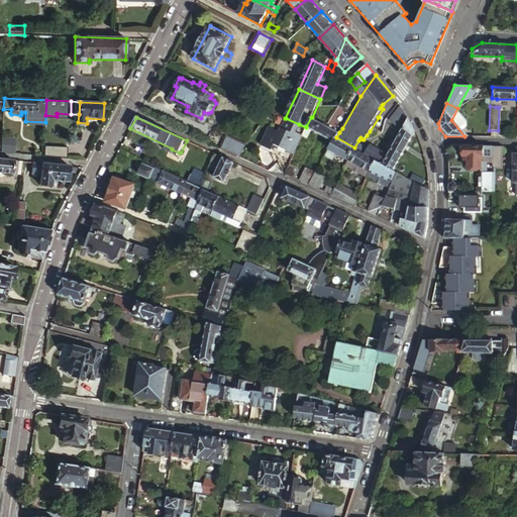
[(311,117),(306,126),(311,129),(334,141),(336,137),(339,132),(312,117),(311,117)]
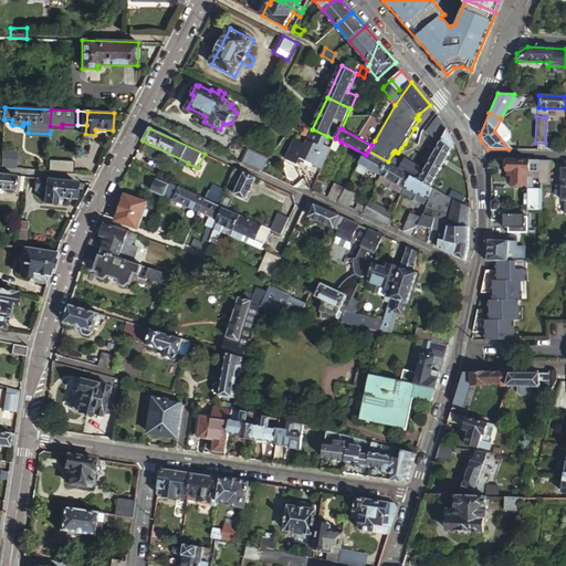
[(304,160),(322,169),(332,147),(324,144),(327,136),(313,129),(306,143),(295,138),(285,158),(297,164),(297,161),(304,160)]
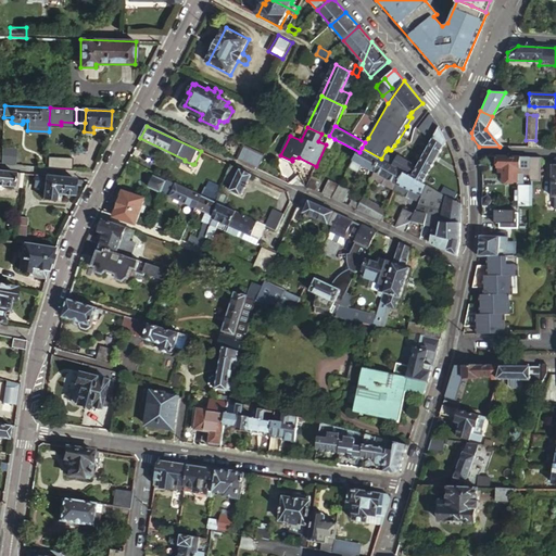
[(447,141),(439,127),(418,164),(430,171),(447,141)]
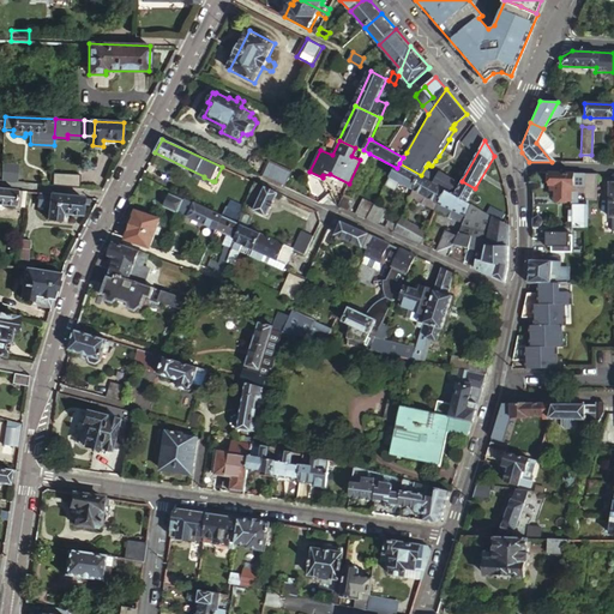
[(369,154),(363,150),(363,151),(360,160),(366,162),(369,154)]
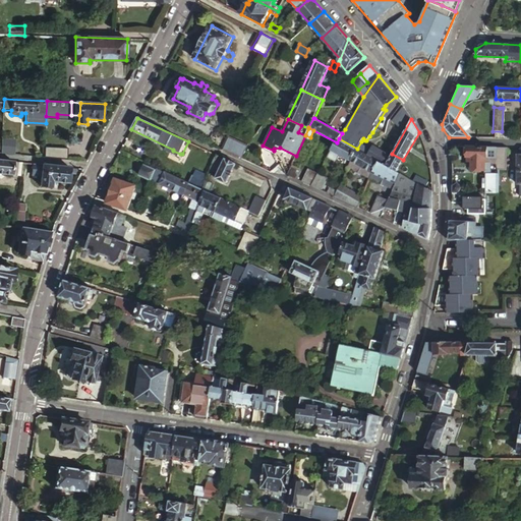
[(372,132),(369,136),(379,142),(381,138),(372,132)]
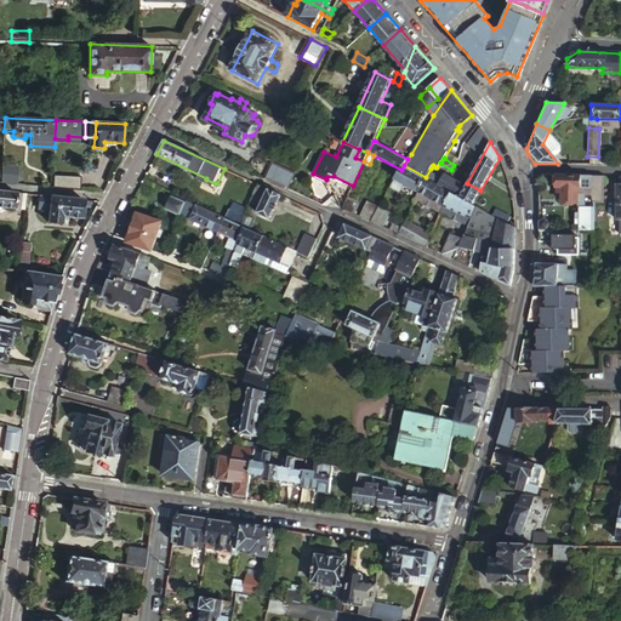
[(286,188),(294,174),(272,164),(265,178),(286,188)]
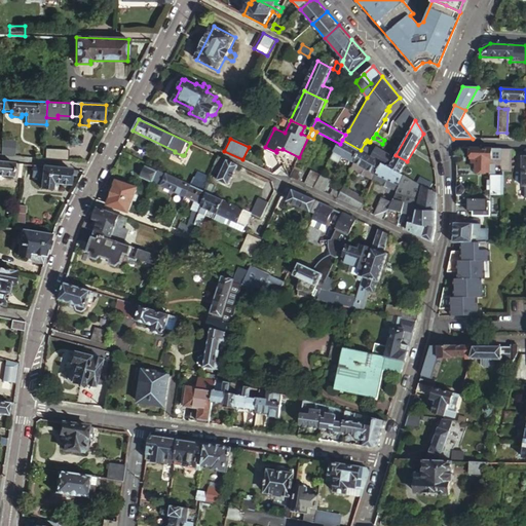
[(342,140),(340,144),(331,159),(338,163),(342,155),(354,162),(362,150),(361,150),(342,140)]
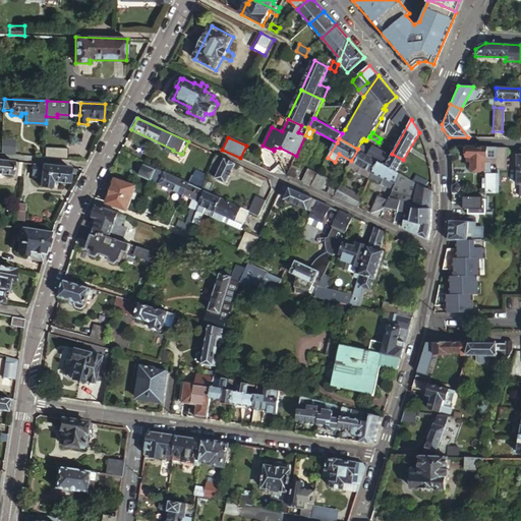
[(15,140),(1,139),(1,153),(14,155),(15,140)]
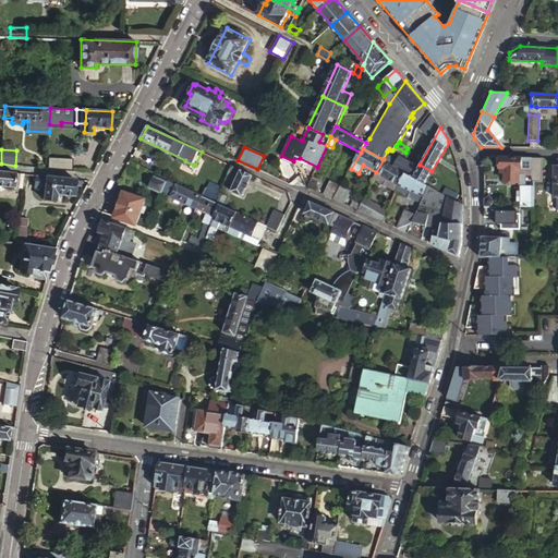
[(387,152),(383,159),(384,159),(389,162),(392,157),(397,159),(398,157),(390,153),(387,152)]
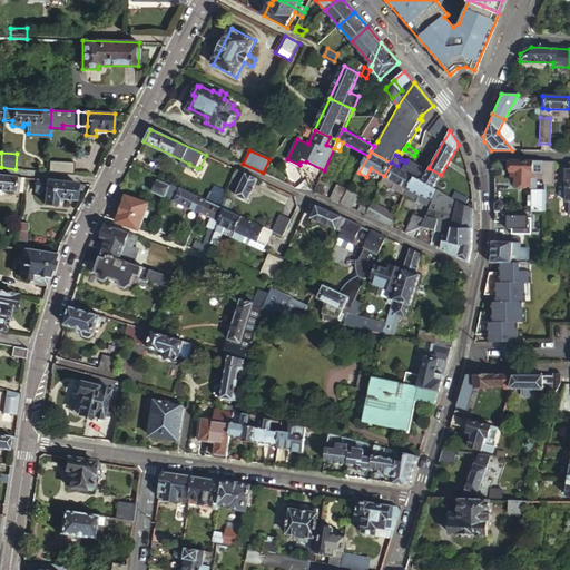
[(426,172),(406,160),(405,163),(401,160),(397,166),(413,175),(422,179),(426,172)]
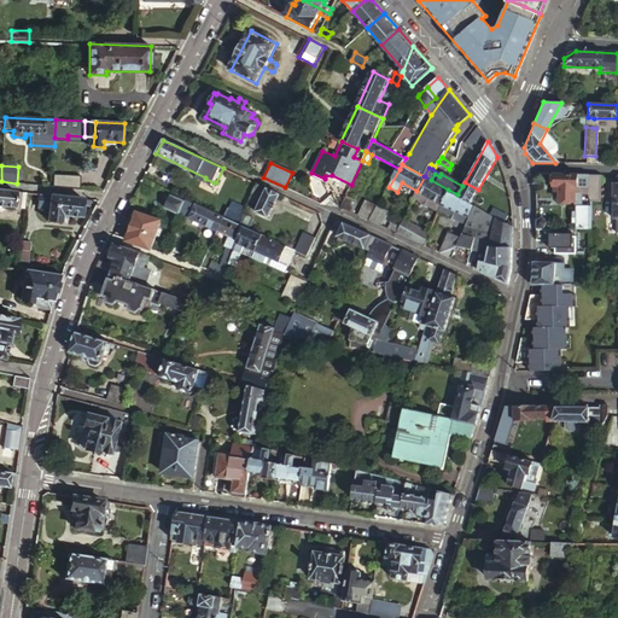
[(557,202),(571,202),(572,202),(572,192),(579,192),(581,175),(552,174),(551,185),(557,186),(557,192),(557,202)]
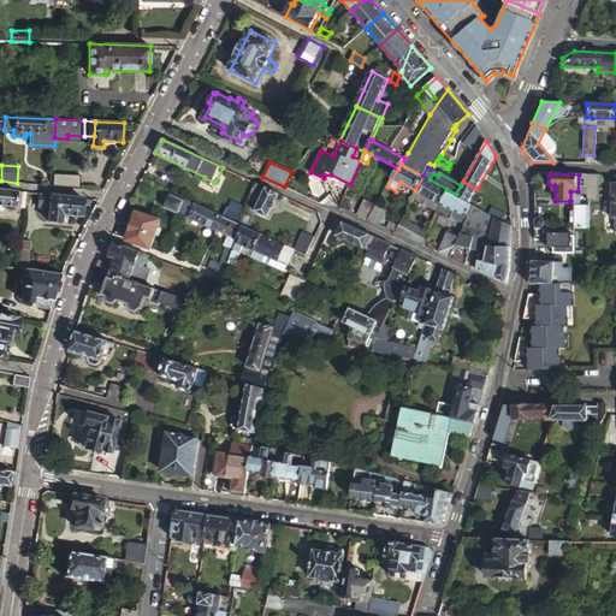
[(54,184),(80,185),(80,176),(54,175),(54,184)]
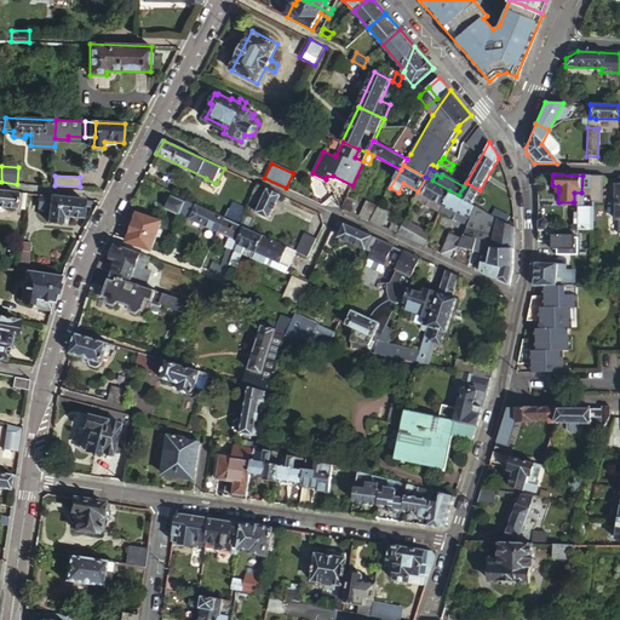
[(573,231),(590,231),(590,205),(600,205),(601,177),(583,176),(581,193),(574,193),(574,202),(573,202),(573,206),(573,212),(570,218),(573,225),(573,231)]
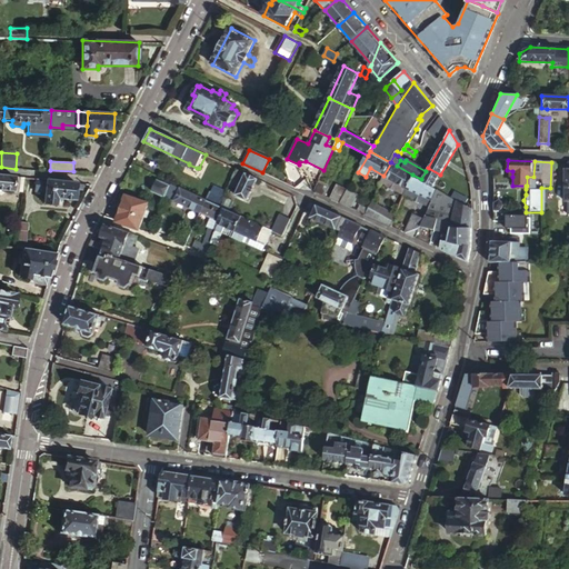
[(391,162),(383,176),(380,182),(402,195),(406,187),(412,175),(397,166),(391,162)]
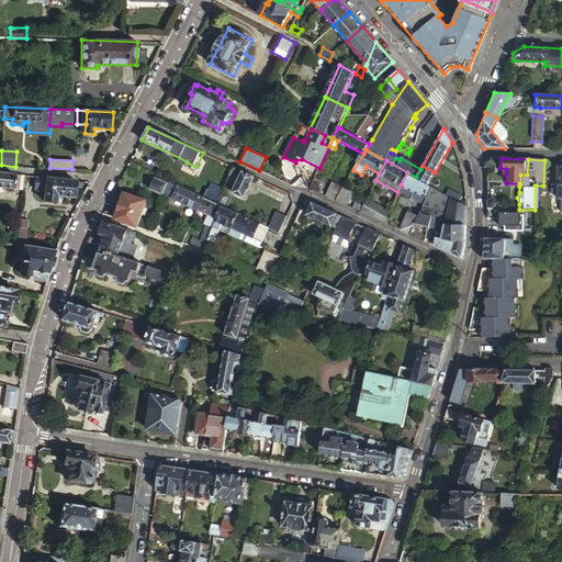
[(420,169),(416,177),(429,183),(435,172),(423,166),(420,169)]
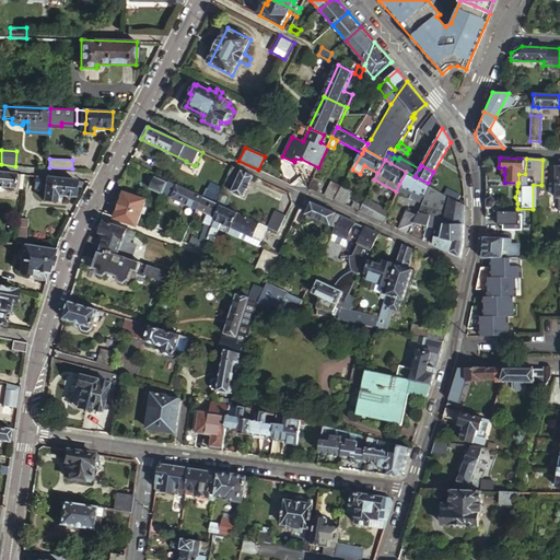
[(233,166),(225,183),(230,184),(232,177),(237,179),(232,193),(244,198),(254,176),(233,166)]
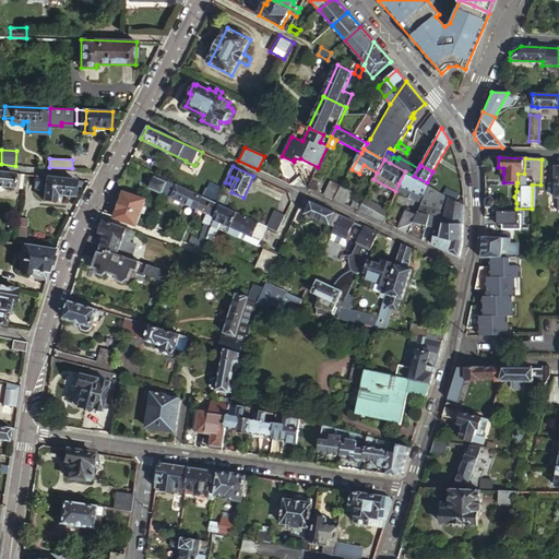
[(414,176),(405,171),(399,183),(424,195),(429,183),(427,182),(414,176)]
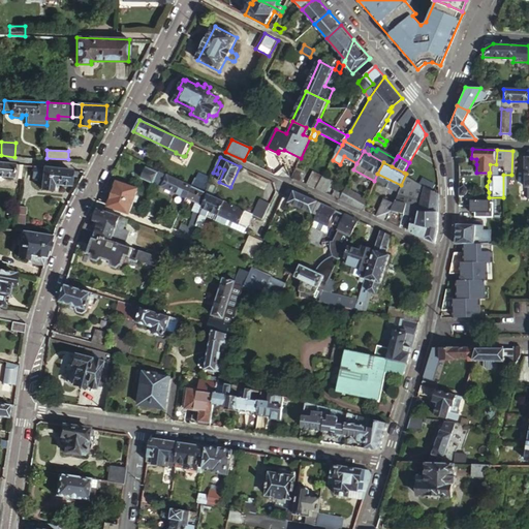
[(13,164),(0,163),(0,177),(12,179),(12,177),(13,164)]
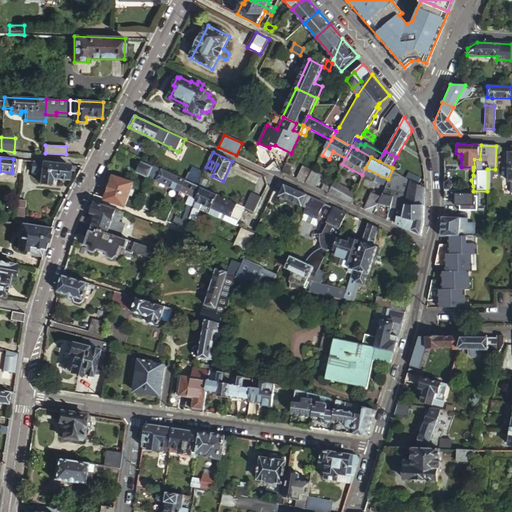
[(20,172),(21,160),(13,159),(12,171),(20,172)]
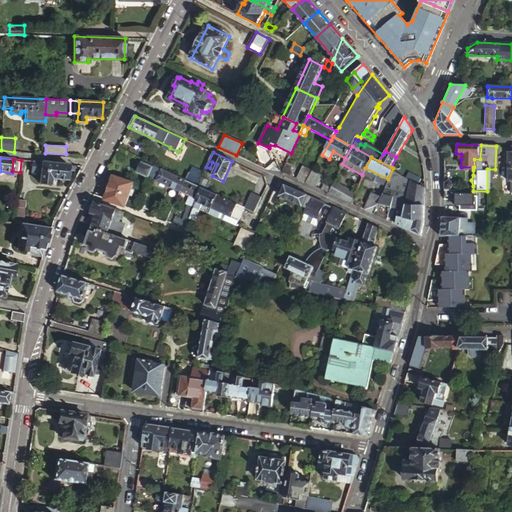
[(415,159),(411,165),(417,168),(420,163),(415,159)]
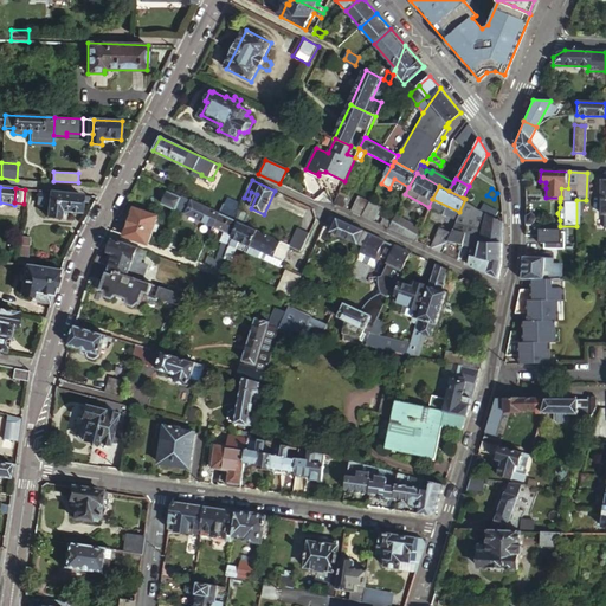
[(82,202),(82,195),(39,191),(37,204),(47,205),(46,217),(60,218),(62,212),(81,214),(82,202)]
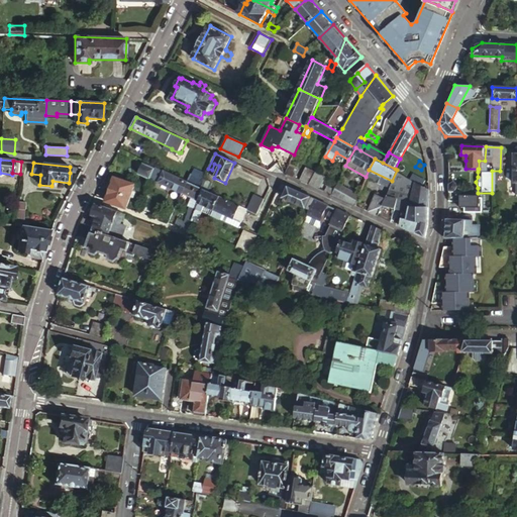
[(150,180),(151,179),(156,169),(144,164),(139,175),(150,180)]
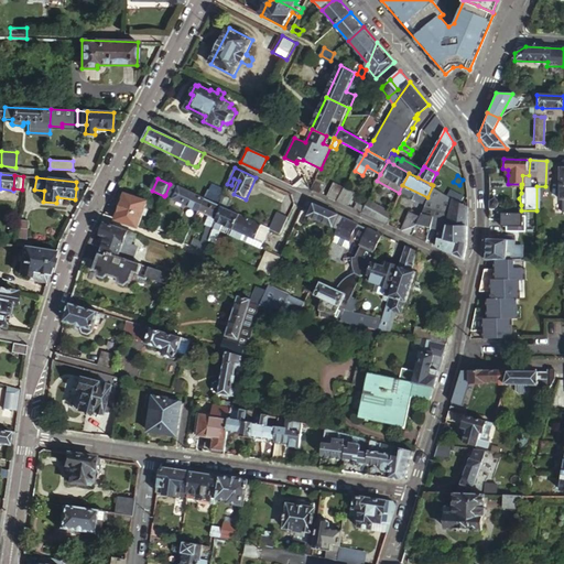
[(325,185),(315,181),(311,188),(322,194),(325,185)]
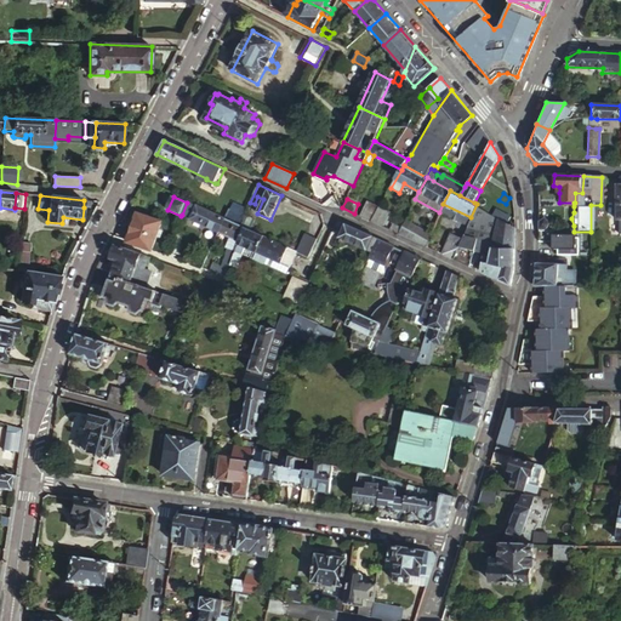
[(226,218),(224,218),(188,200),(187,203),(182,215),(220,232),(226,218)]
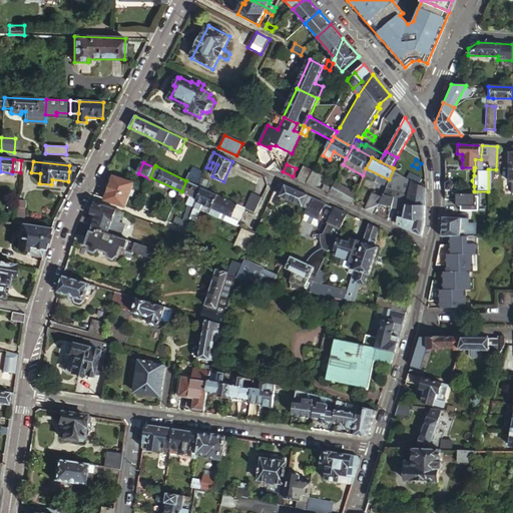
[(298,178),(307,182),(314,170),(305,165),(298,178)]
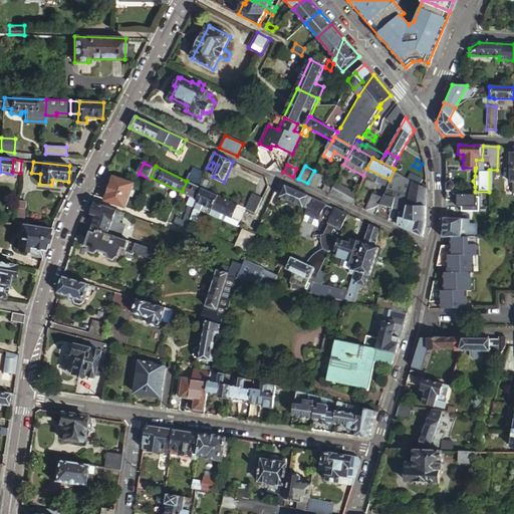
[(190,173),(186,181),(187,181),(199,186),(205,173),(194,167),(191,174),(190,173)]
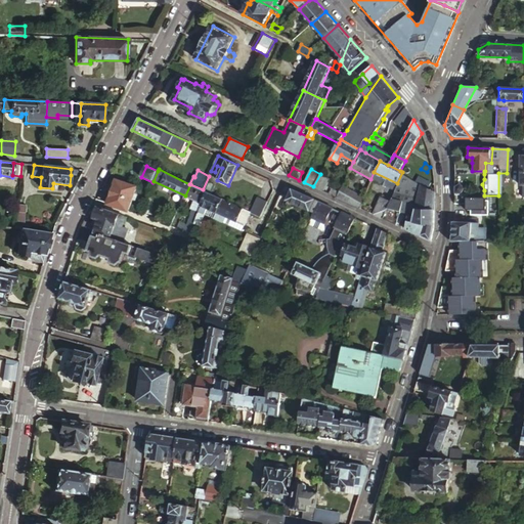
[(405,229),(431,241),(434,226),(435,210),(421,209),(421,191),(405,188),(408,181),(418,186),(418,182),(402,172),(397,183),(390,201),(382,219),(396,225),(400,212),(409,214),(408,219),(407,220),(406,220),(406,222),(407,222),(405,229)]
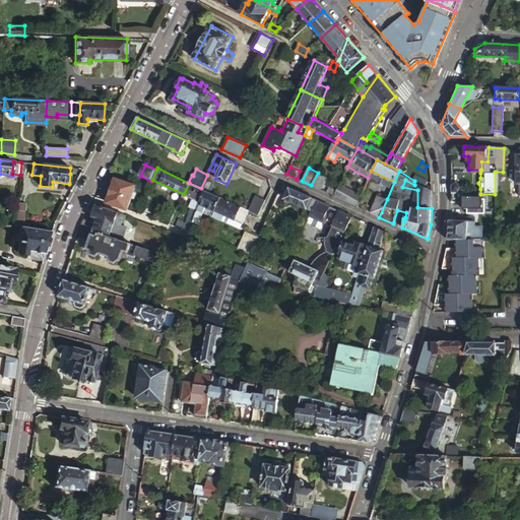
[(469,173),(447,172),(447,182),(468,182),(469,173)]
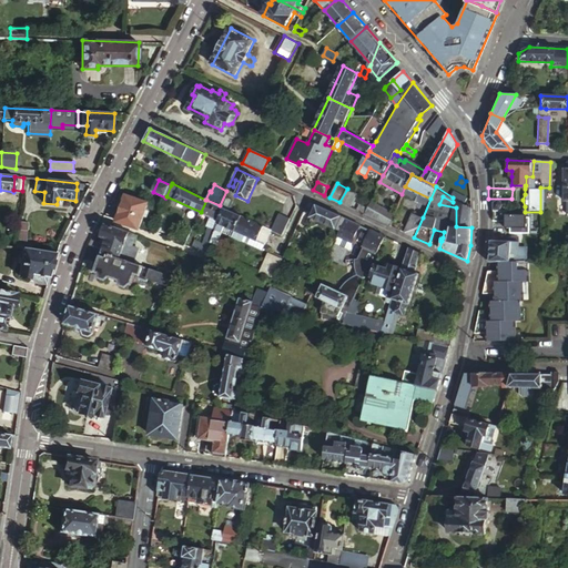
[(347,189),(340,202),(350,208),(357,193),(347,189)]
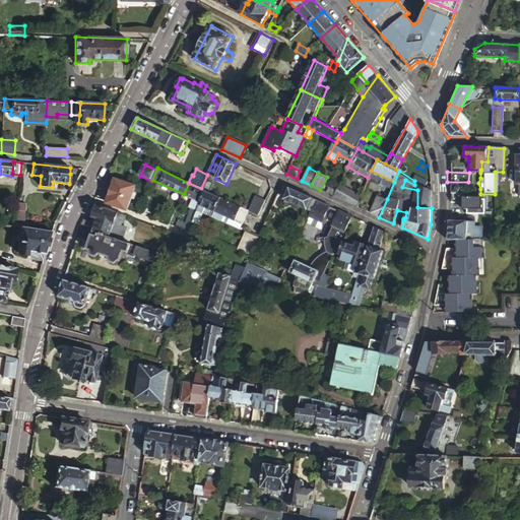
[(117,178),(108,202),(107,203),(127,210),(137,186),(117,178)]
